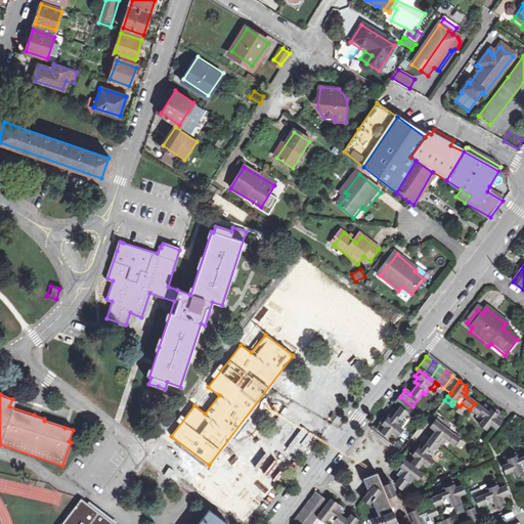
[(384,428),(391,433),(394,435),(399,429),(403,423),(401,421),(412,406),(400,397),(394,403),(400,407),(392,418),(389,415),(386,419),(384,418),(379,424),(384,428)]
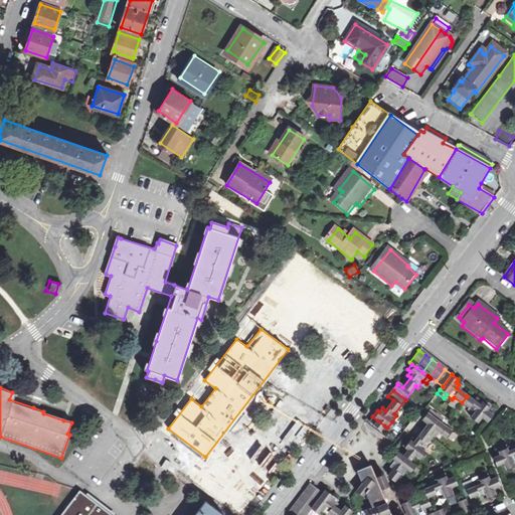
[(467,410),(473,415),(480,419),(482,417),(486,411),(491,404),(485,400),(483,402),(480,400),(477,403),(467,396),(462,402),(469,408),(467,410)]
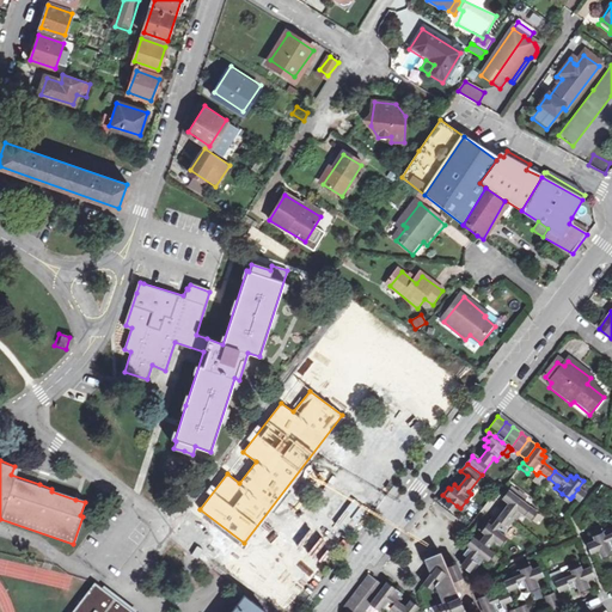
[(577,489),(573,496),(579,500),(582,493),(577,489)]
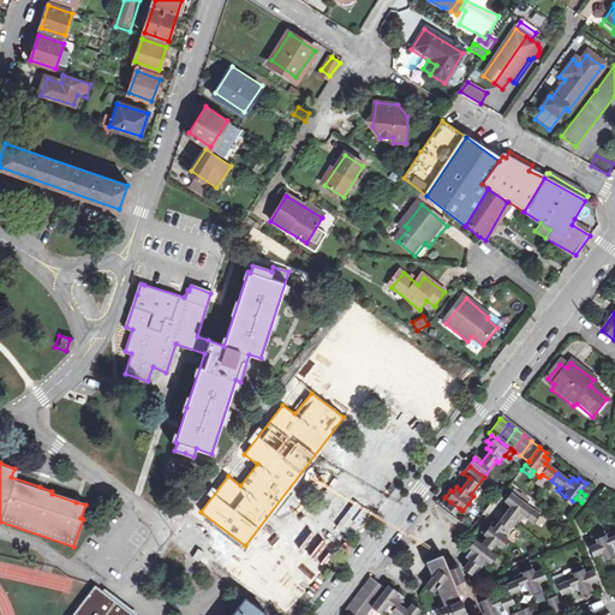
[(503,501),(511,507),(515,499),(509,494),(508,495),(503,501)]
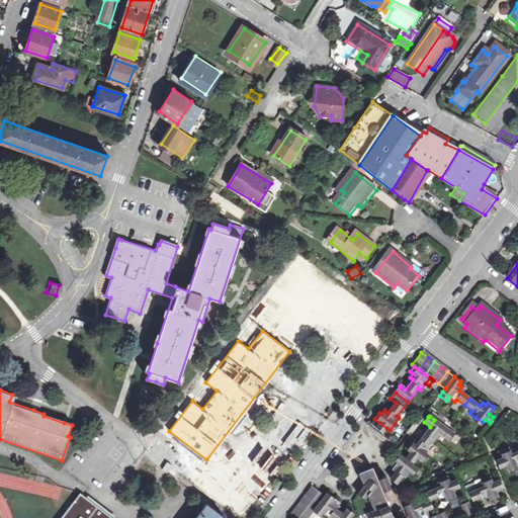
[(434,420),(430,427),(425,433),(432,439),(436,441),(440,434),(449,441),(454,434),(434,420)]
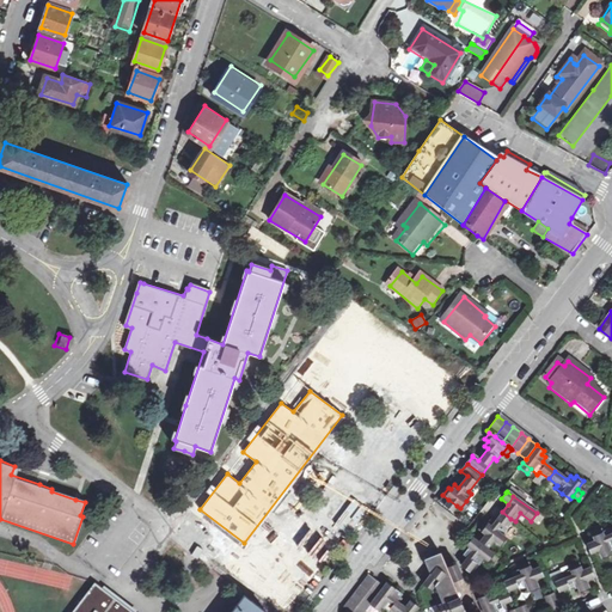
[(452,512),(457,506),(448,500),(444,506),(452,512)]
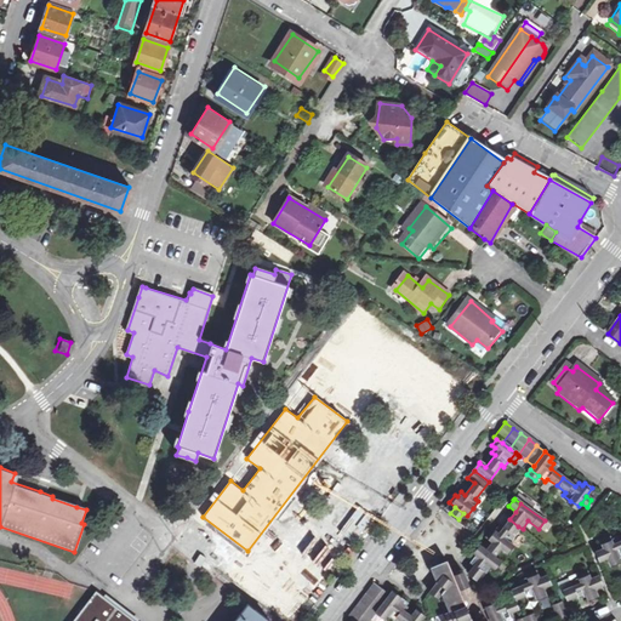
[(473,508),(467,516),(471,518),(477,511),(473,508)]
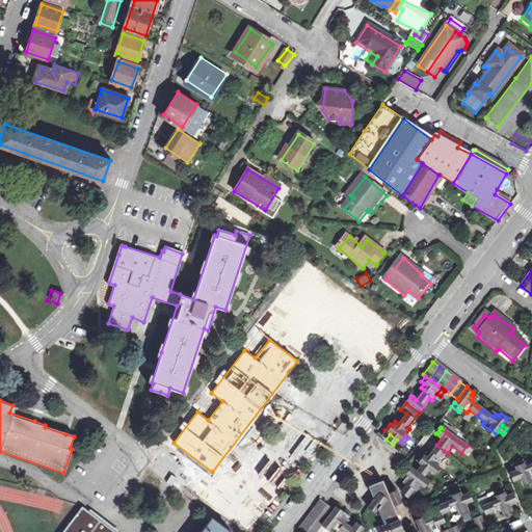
[(422,466),(428,470),(430,472),(435,466),(441,459),(439,457),(444,451),(436,445),(429,454),(425,452),(423,455),(421,454),(416,460),(422,466)]
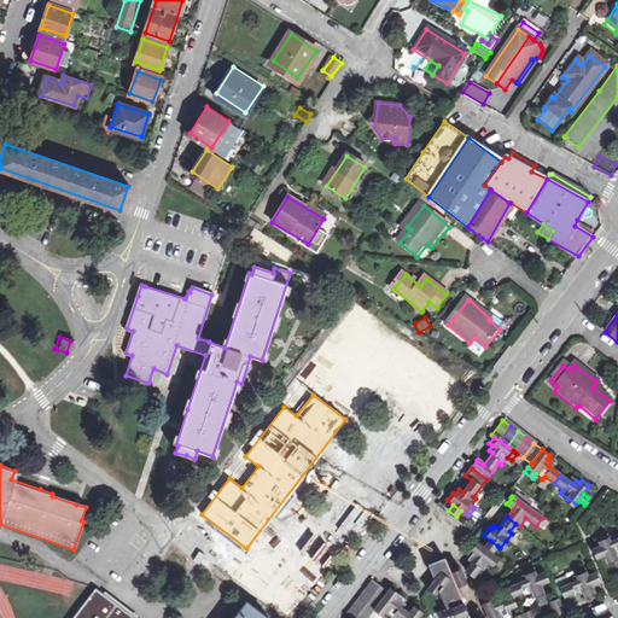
[(601,547),(605,555),(606,558),(613,555),(617,553),(617,538),(614,540),(612,535),(606,537),(605,535),(598,538),(601,547)]
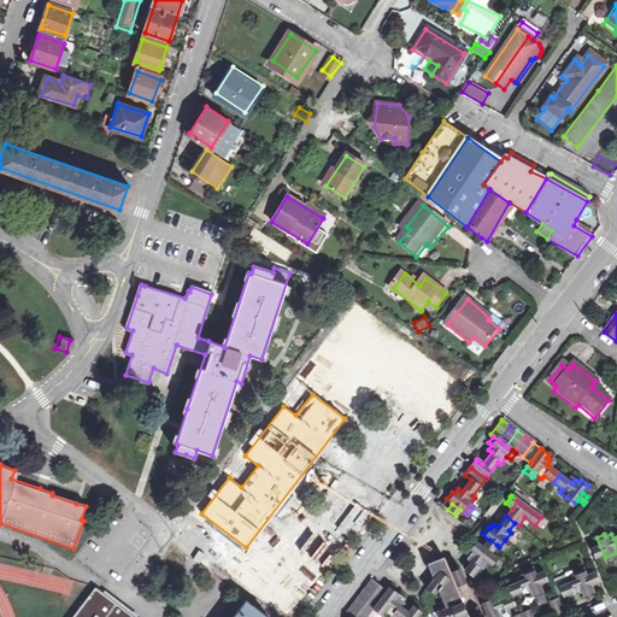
[(491,552),(497,545),(489,540),(485,547),(491,552)]
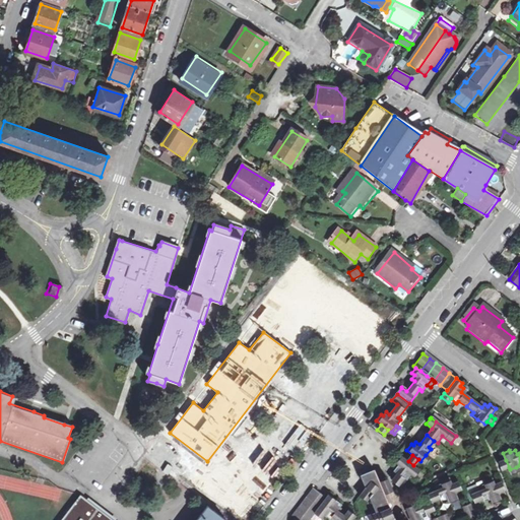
[(430,458),(426,455),(420,461),(425,464),(430,458)]
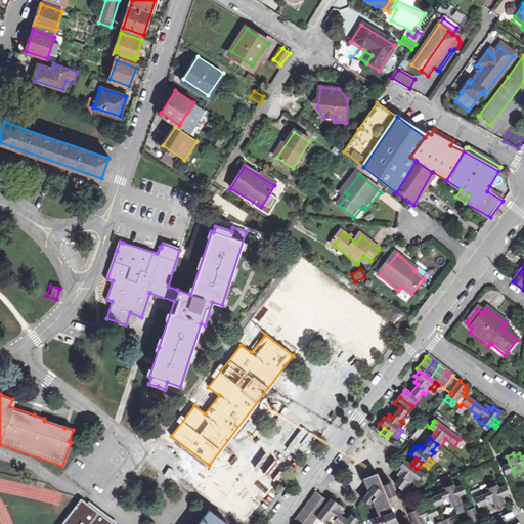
[(413,479),(418,473),(403,462),(399,468),(401,470),(398,473),(402,476),(400,479),(395,485),(401,489),(407,483),(409,485),(413,479)]
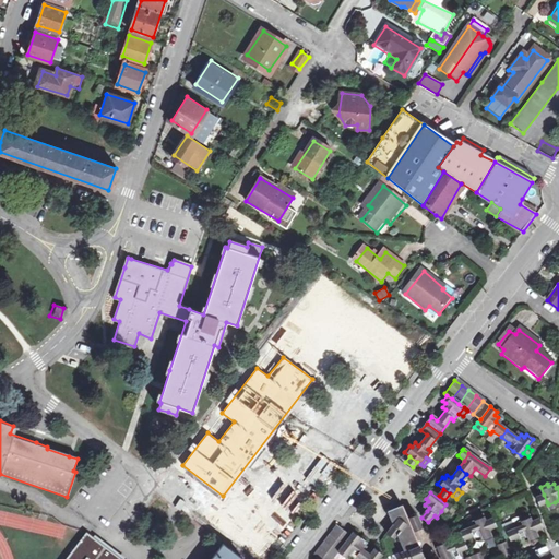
[(539,504),(547,502),(544,495),(536,497),(539,504)]
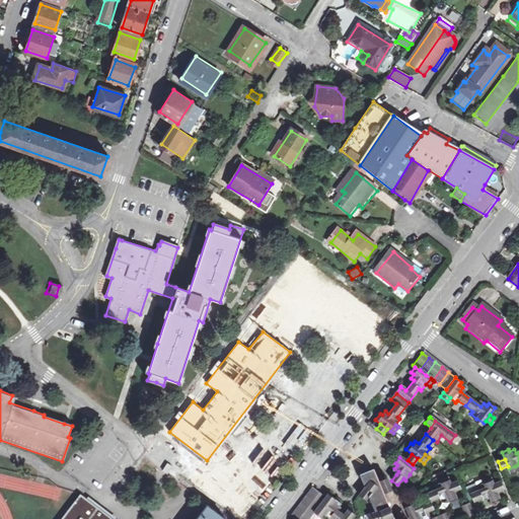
[(361,469),(366,487),(370,482),(373,484),(375,483),(382,479),(375,463),(361,469)]
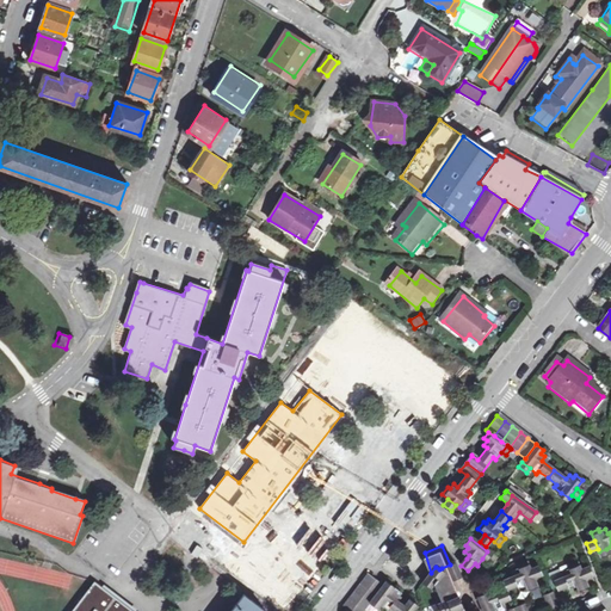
[(492,555),(487,551),(482,559),(487,561),(492,555)]
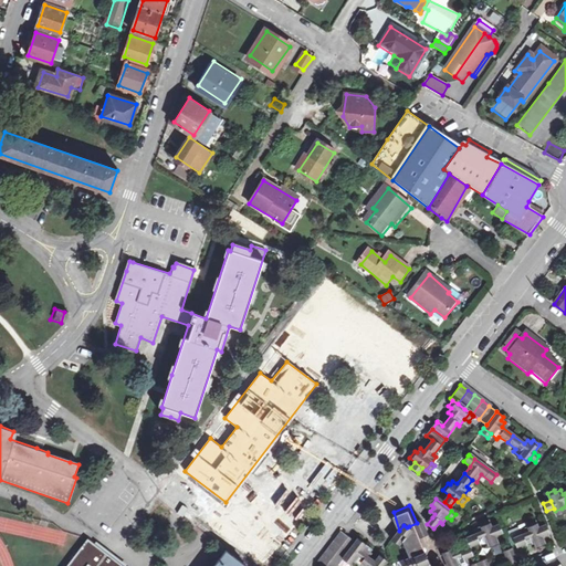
[(417,523),(409,526),(415,538),(419,537),(427,534),(421,521),(417,523)]
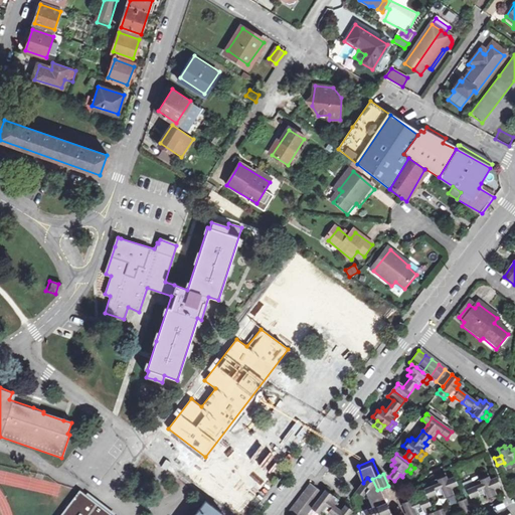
[(451,490),(450,488),(447,480),(444,474),(436,477),(437,480),(434,481),(435,486),(422,490),(426,498),(435,494),(436,497),(443,494),(451,490)]
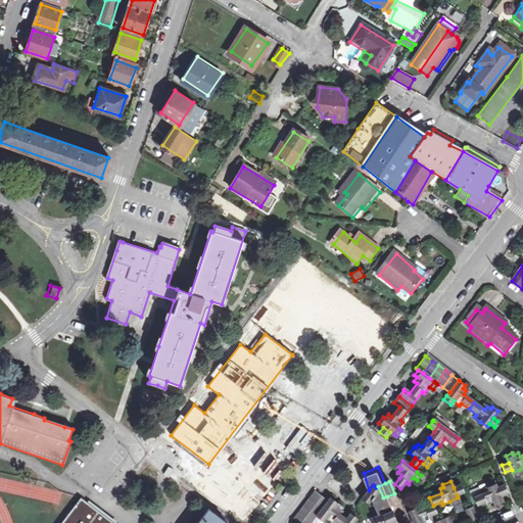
[(493,502),(502,498),(501,495),(497,488),(494,481),(486,485),(488,487),(484,489),(485,493),(474,497),(477,506),(485,502),(487,505),(493,502)]
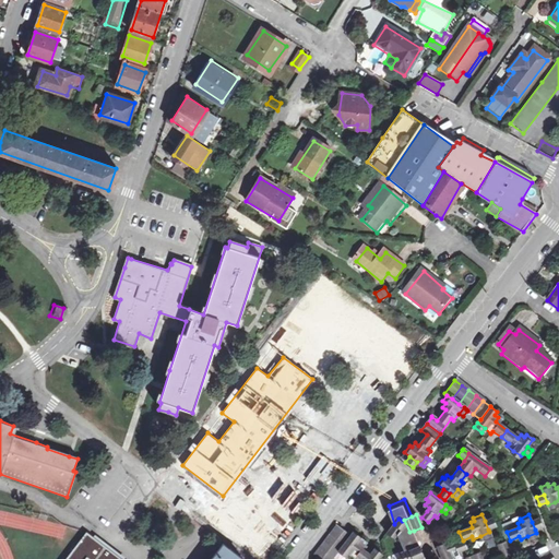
[(420,558),(409,532),(404,520),(402,521),(399,519),(394,524),(388,533),(395,538),(399,534),(406,551),(397,556),(399,558),(420,558)]
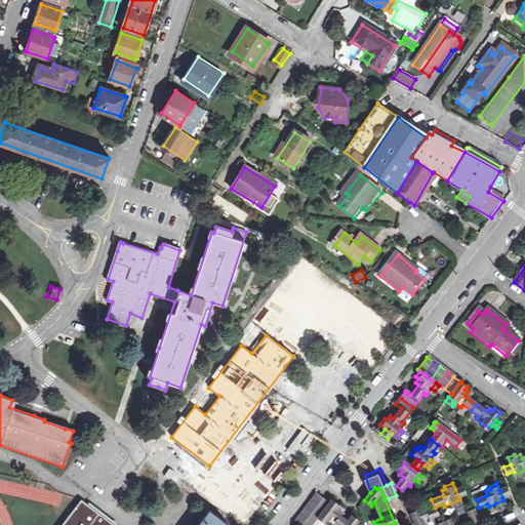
[(455,489),(458,497),(466,494),(461,487),(455,489)]
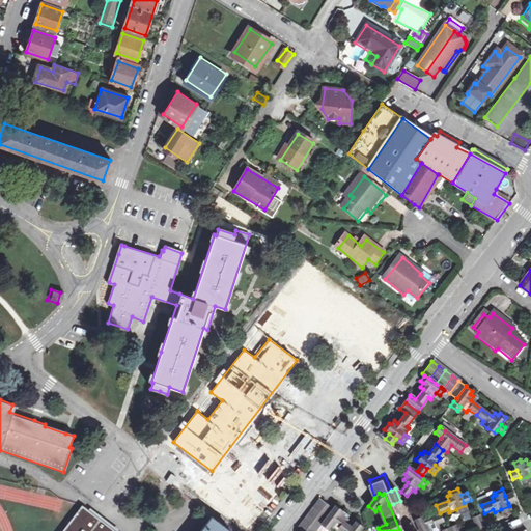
[(512,493),(505,496),(508,503),(515,500),(512,493)]
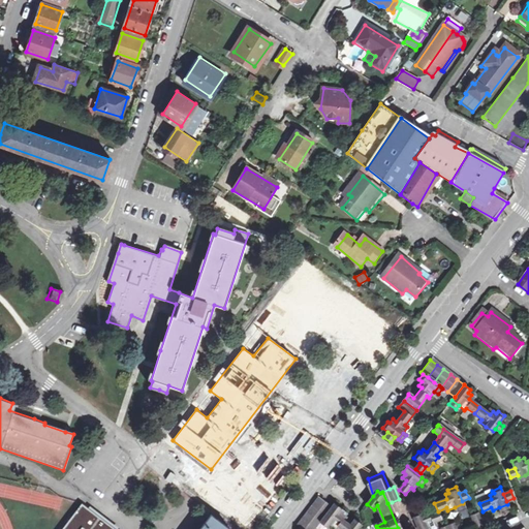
[(319,497),(313,506),(319,511),(325,516),(332,506),(325,502),(319,497)]
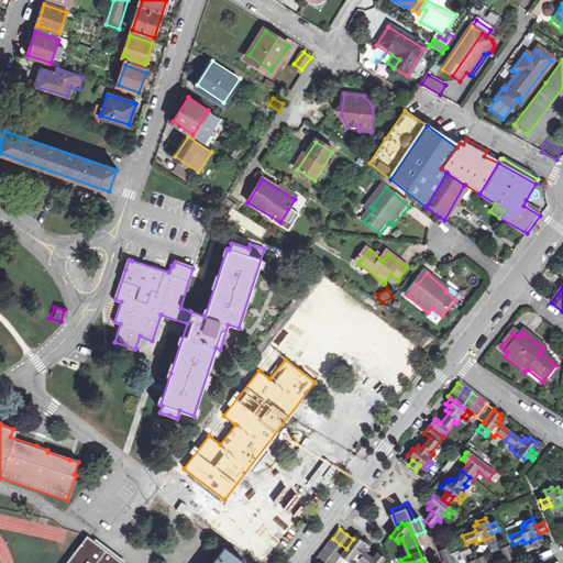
[(327,547),(341,556),(344,552),(352,558),(359,562),(361,561),(363,562),(370,562),(374,559),(363,551),(365,547),(362,543),(364,541),(356,536),(353,539),(346,549),(340,544),(333,539),(327,547)]
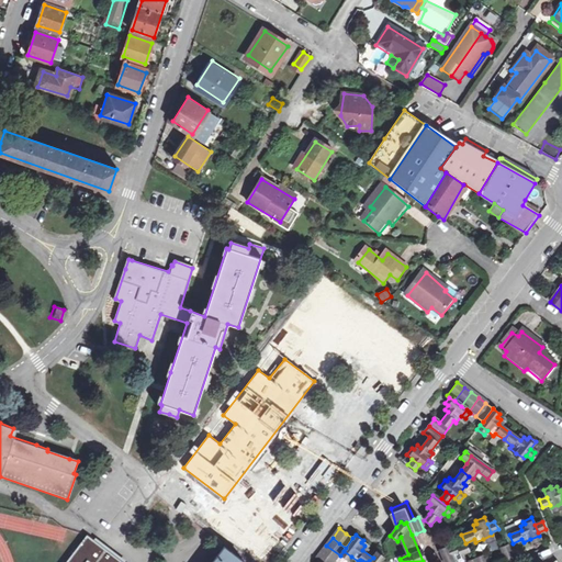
[(445,561),(453,561),(461,559),(459,557),(469,552),(465,543),(453,548),(451,543),(447,546),(446,543),(439,547),(445,561)]
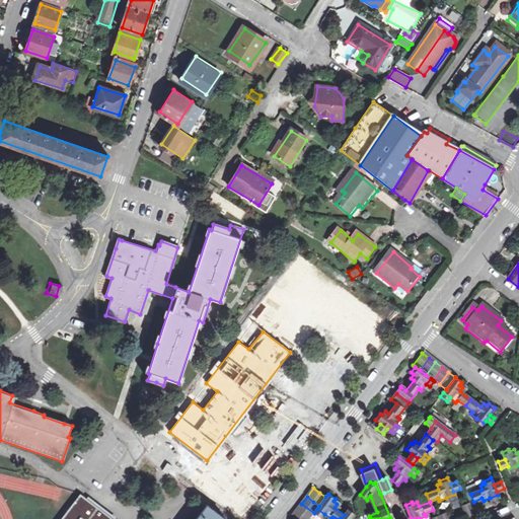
[(297,510),(308,518),(309,518),(314,513),(301,504),(297,510)]
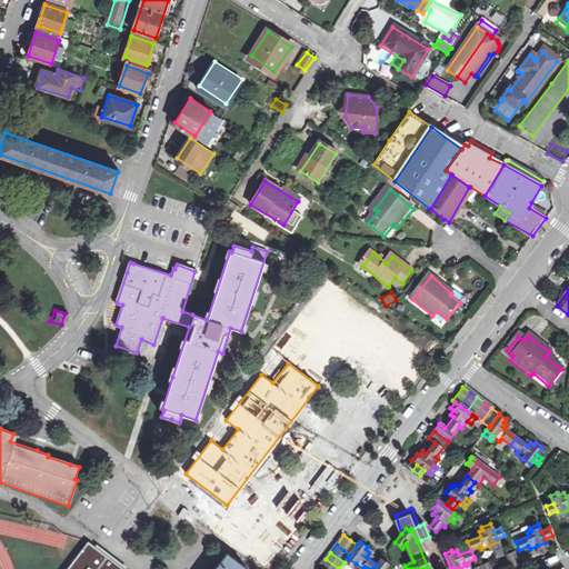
[(507,556),(511,568),(517,568),(521,567),(515,552),(511,552),(507,556)]
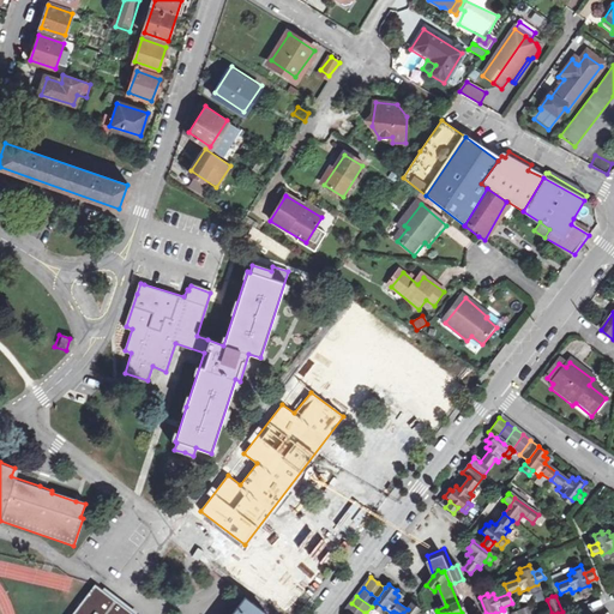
[(245,597),(232,613),(266,613),(268,613),(245,597)]
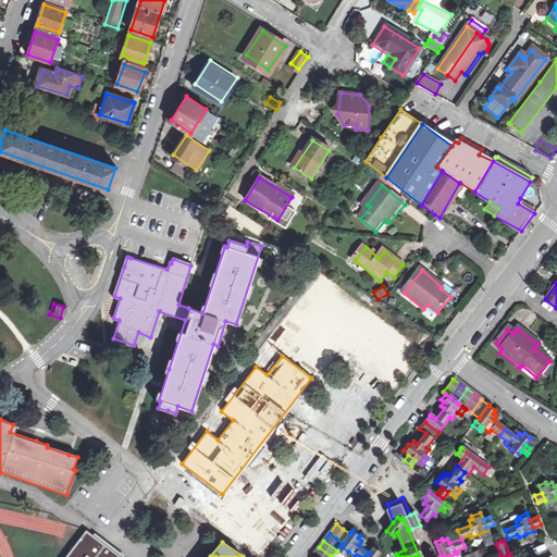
[(375,545),(370,553),(366,556),(376,556),(382,551),(375,545)]
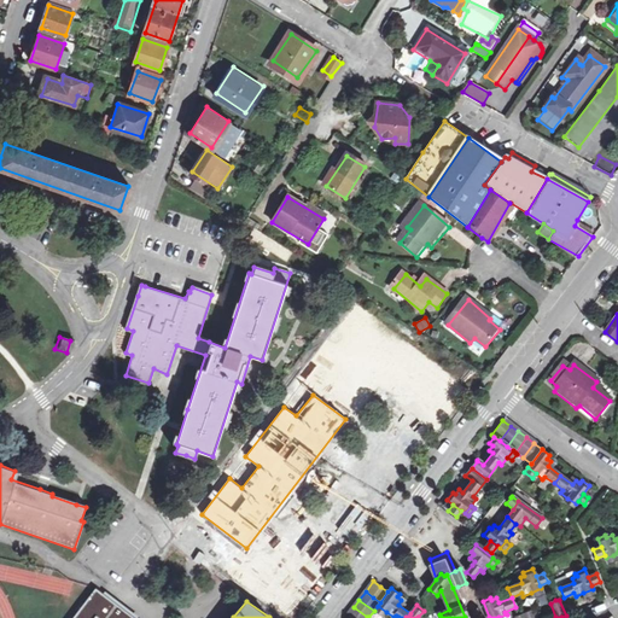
[(378,606),(374,611),(382,617),(386,612),(378,606)]
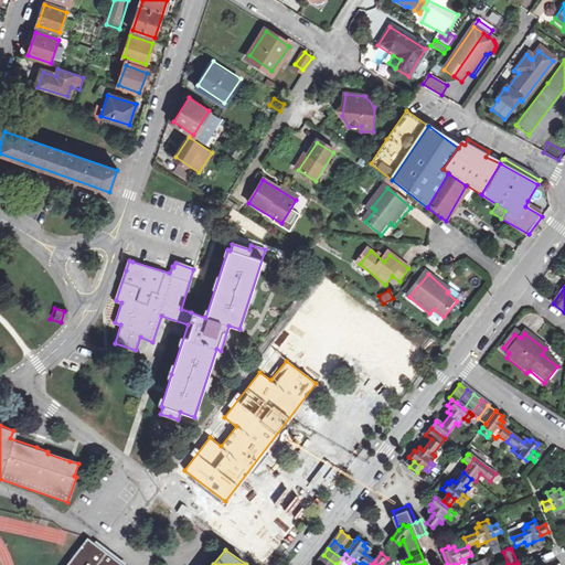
[(336,564),(323,555),(318,563),(321,564),(320,564),(336,564)]
